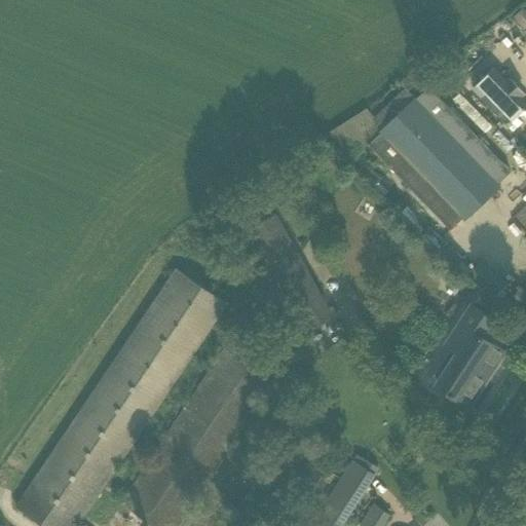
[(525,30),(525,28),(525,11),(523,8),(513,17),(525,30)]
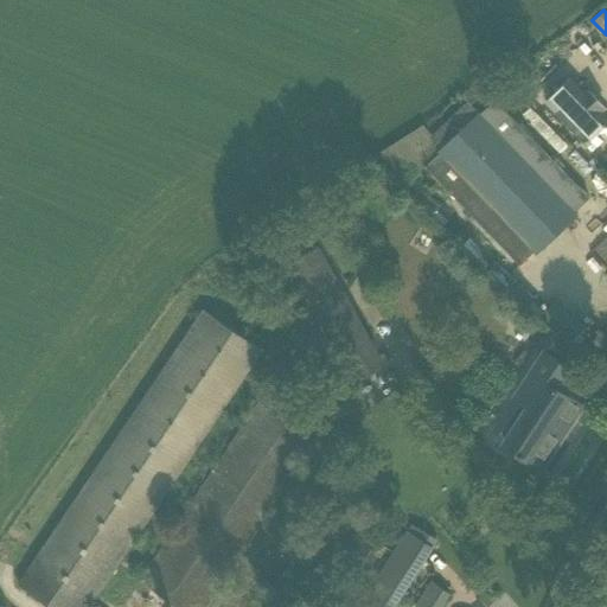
[(570,78),(545,102),(592,148),(606,134),(606,117),(600,112),(604,107),(588,90),(585,94),(570,78)]
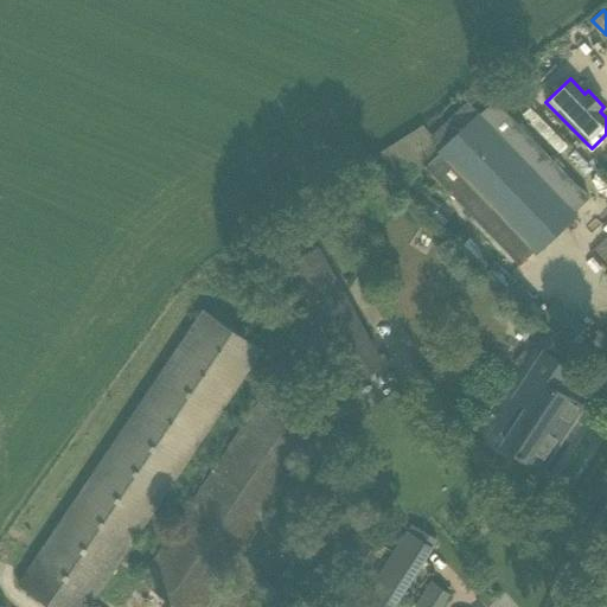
[(423,125),(368,161),(395,186),(404,177),(400,170),(419,167),(421,170),(426,166),(491,235),(521,264),(534,251),(536,253),(577,213),(575,211),(589,198),(494,100),(480,113),(468,101),(432,135),(423,125)]
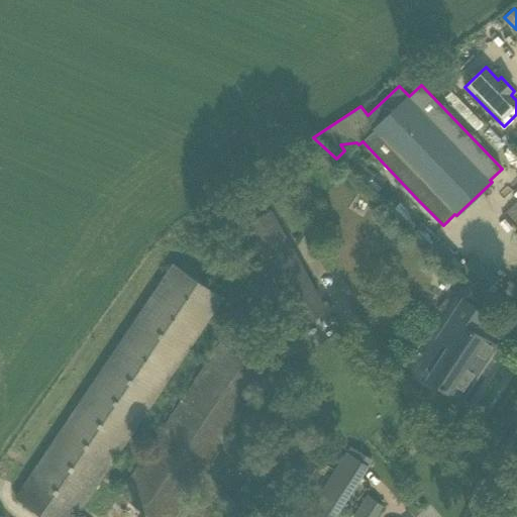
[(372,173),(348,152),(339,162),(364,183),(372,173)]
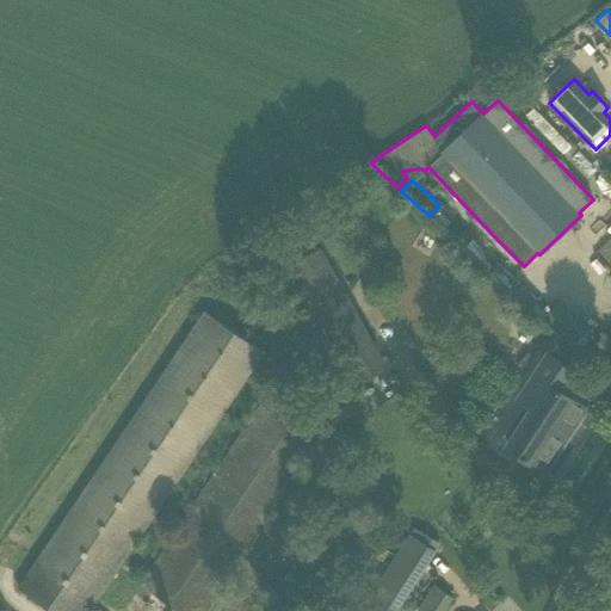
[(388,366),(319,246),(276,271),(345,390),(388,366)]
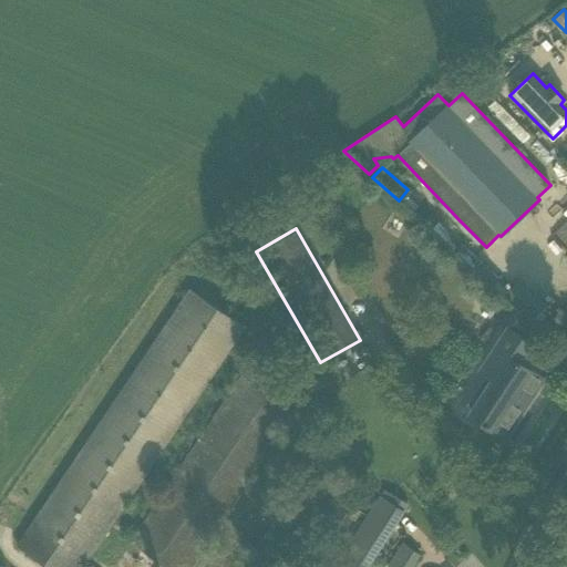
[(462,241),(454,249),(485,278),(493,285),(500,277),(492,270),(462,241)]
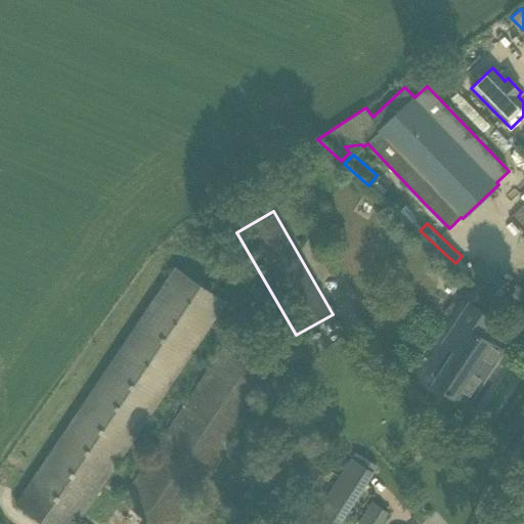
[(78,523),(228,302),(175,266),(15,504),(44,523),(78,523)]
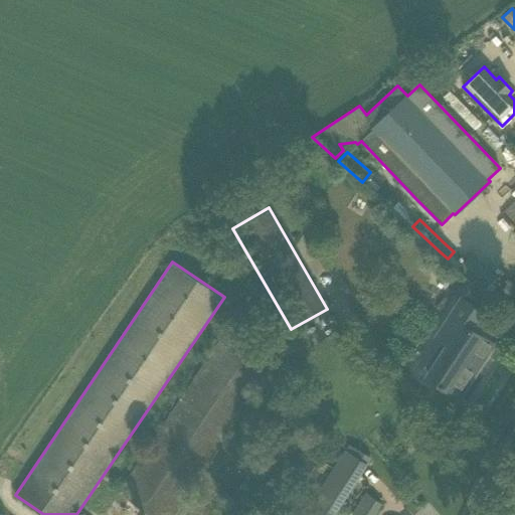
[(442,340),(421,372),(430,377),(441,384),(458,395),(481,360),(483,362),(494,343),(481,335),(492,318),(475,307),(463,299),(452,316),(461,322),(447,344),(442,340)]
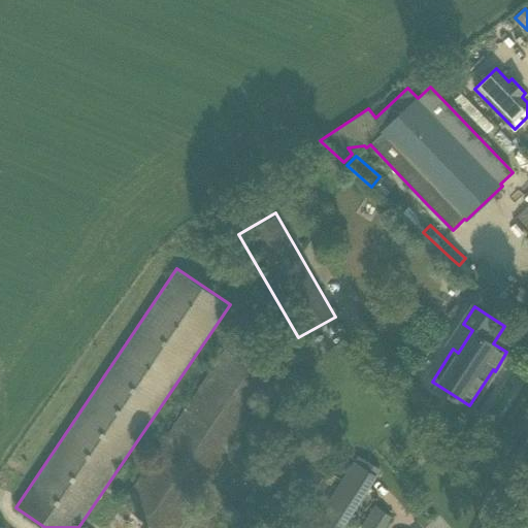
[(120,505),(153,527),(177,527),(292,361),(241,327),(120,505)]
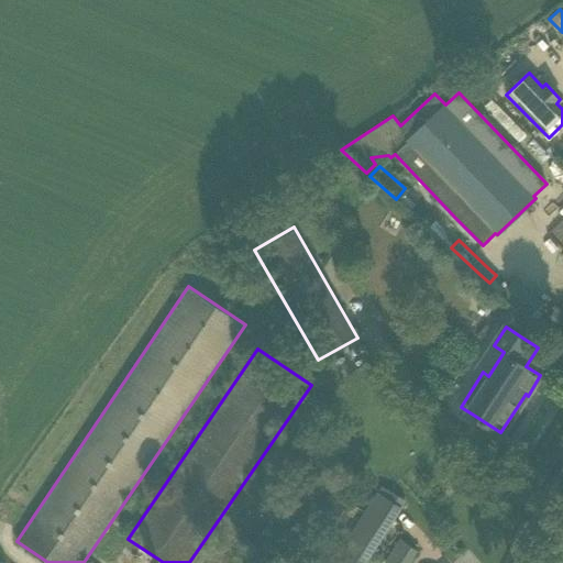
[(315,453),(256,547),(284,562),(290,562),(291,562),(293,562),(297,562),(344,488),(333,482),(341,470),(315,453)]
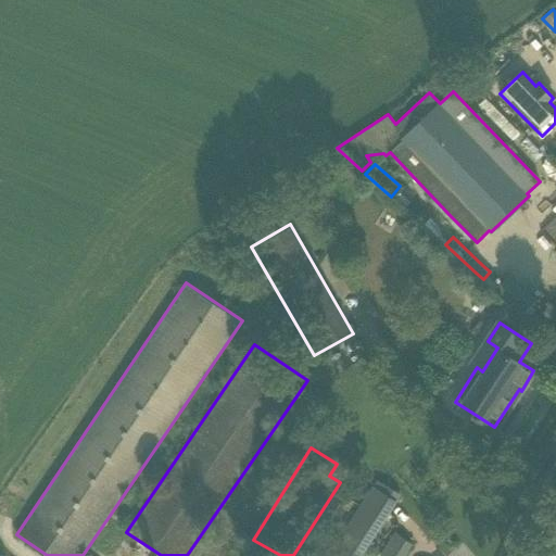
[(370,543),(397,502),(396,501),(400,494),(378,480),(374,487),(373,485),(336,542),(357,555),(359,555),(369,542),(370,543)]
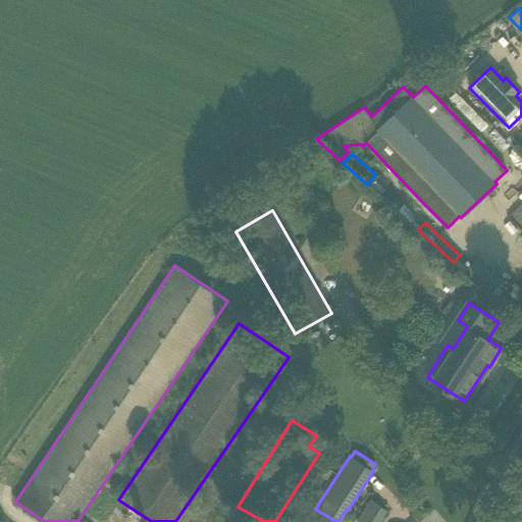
[(371,502),(358,521),(359,521),(378,521),(386,511),(371,502)]
